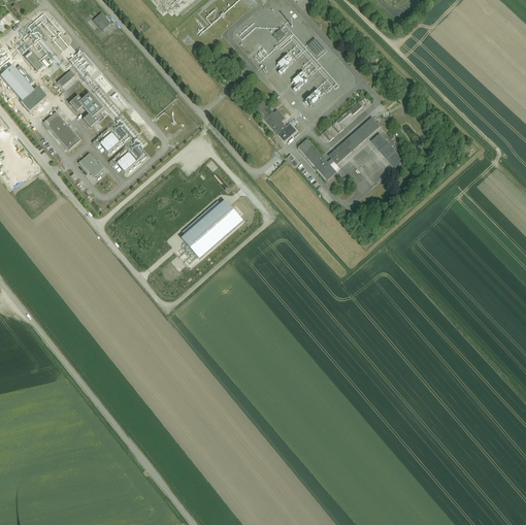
[(93,17),(91,18),(101,28),(101,27),(105,24),(109,21),(100,9),(96,13),(93,17)]
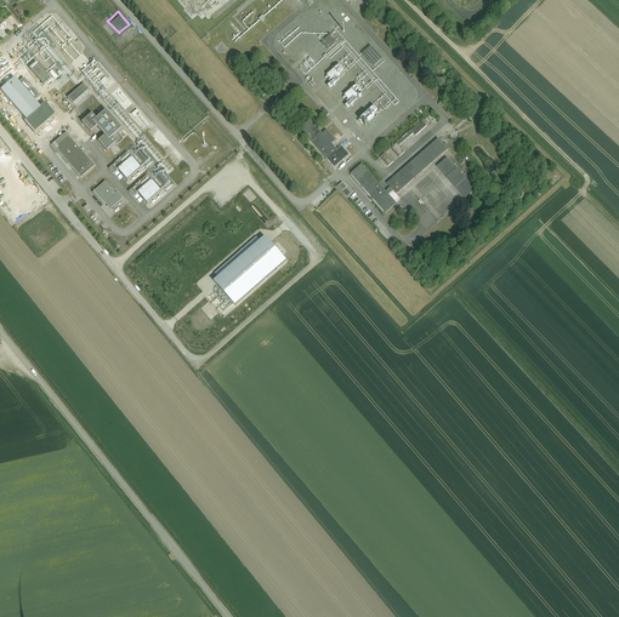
[(328,32),(319,39),(325,46),(334,39),(328,32)]
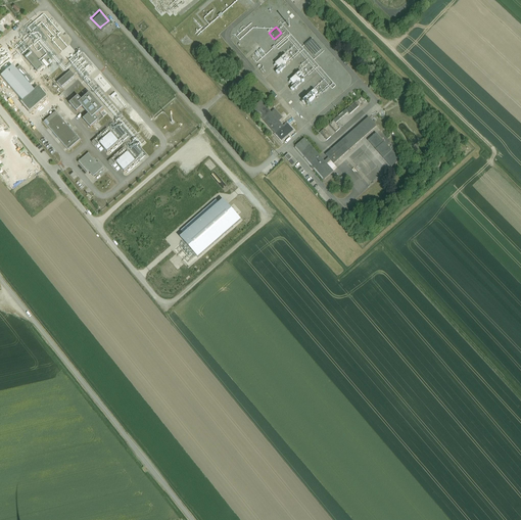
[(24,53),(22,54),(35,68),(38,65),(41,63),(37,58),(29,49),(28,50),(26,51),(25,52),(24,53)]
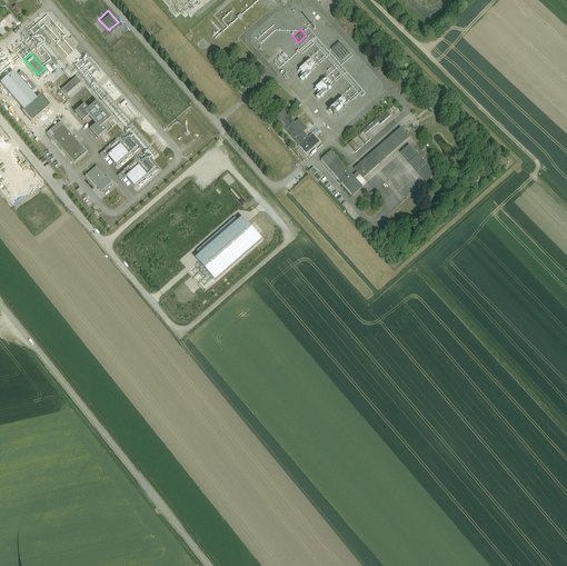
[(307,57),(296,66),(300,71),(297,75),(299,78),(315,66),(307,57)]
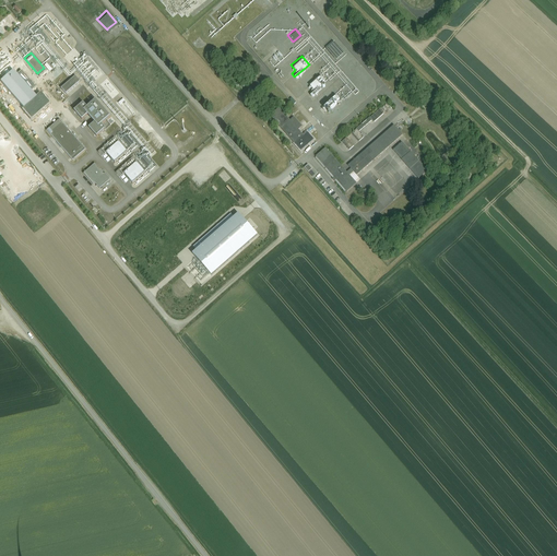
[(15,71),(11,67),(0,77),(0,79),(30,114),(46,98),(38,90),(34,93),(30,87),(34,84),(20,68),(15,71)]
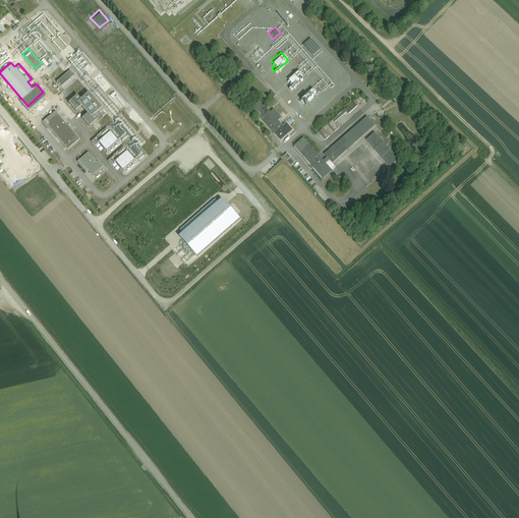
[(73,73),(68,67),(55,79),(57,81),(59,84),(73,73)]
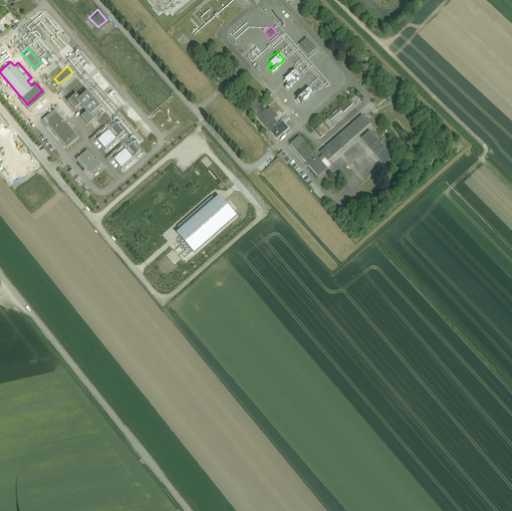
[(292,67),(282,75),(286,80),(283,84),(285,86),(298,75),(292,67)]
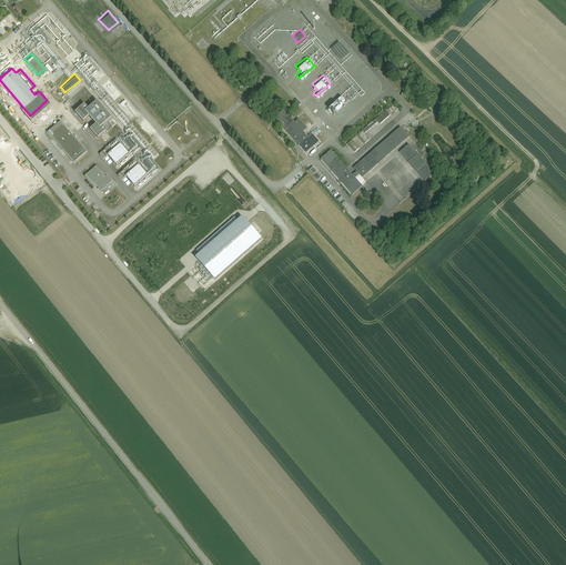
[(88,127),(97,135),(105,128),(102,123),(105,120),(111,115),(95,98),(87,106),(82,101),(73,109),(81,119),(88,113),(93,121),(88,127)]
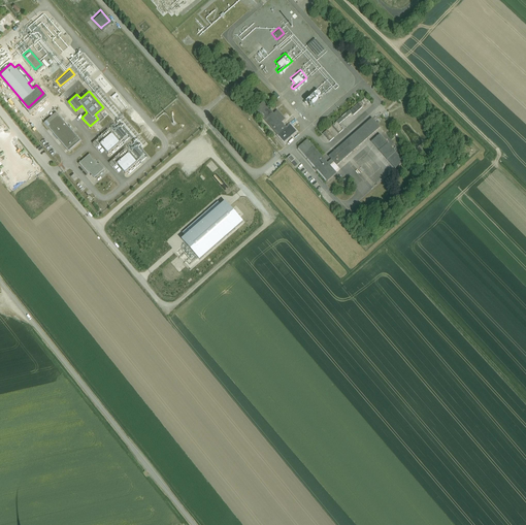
[(261,98),(253,105),(283,139),(295,129),(288,122),(285,125),(280,120),(283,116),(275,106),(271,110),(261,98)]
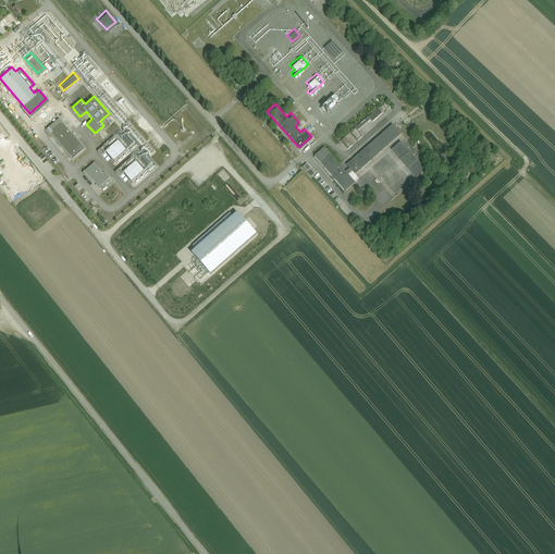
[(377,106),(367,113),(371,119),(380,110),(377,106)]
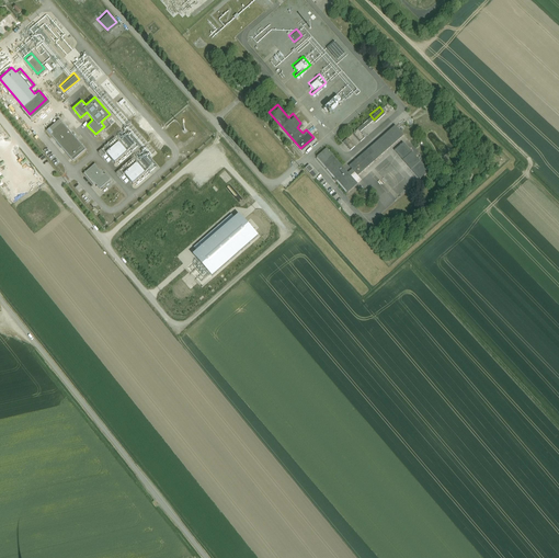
[(83,147),(57,116),(44,127),(70,158),(72,157),(83,147)]
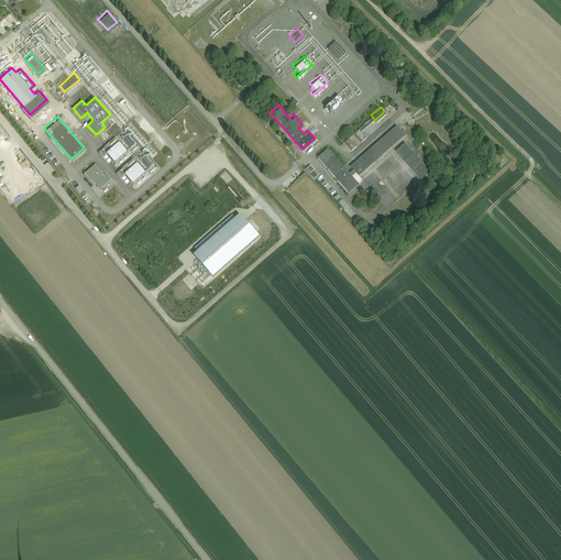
[(326,146),(316,155),(348,190),(358,182),(350,174),(354,171),(356,174),(404,132),(395,122),(349,164),(351,167),(348,171),(326,146)]
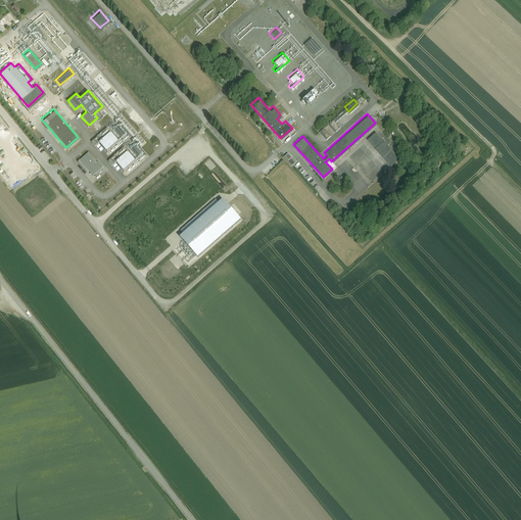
[(331,117),(327,122),(334,129),(338,126),(331,117)]
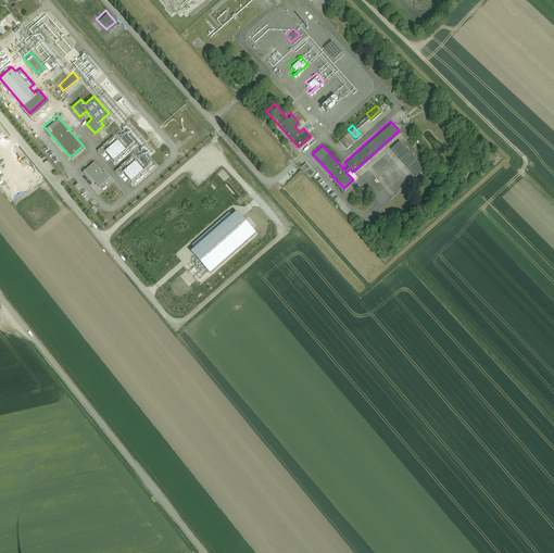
[(124,132),(121,135),(127,143),(131,140),(124,132)]
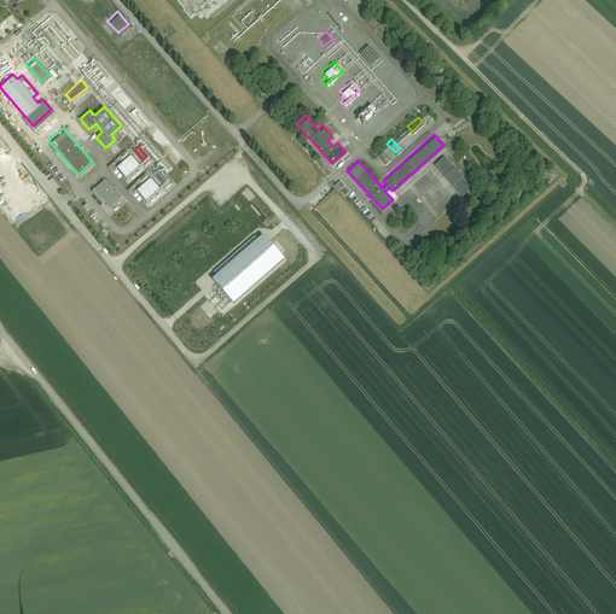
[(115,165),(125,176),(127,174),(131,171),(133,169),(135,167),(137,165),(139,164),(125,148),(114,157),(106,164),(110,169),(115,165)]
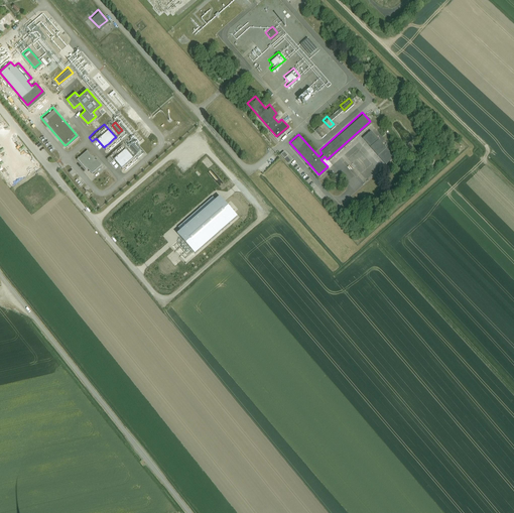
[(317,124),(313,128),(320,135),(325,131),(317,124)]
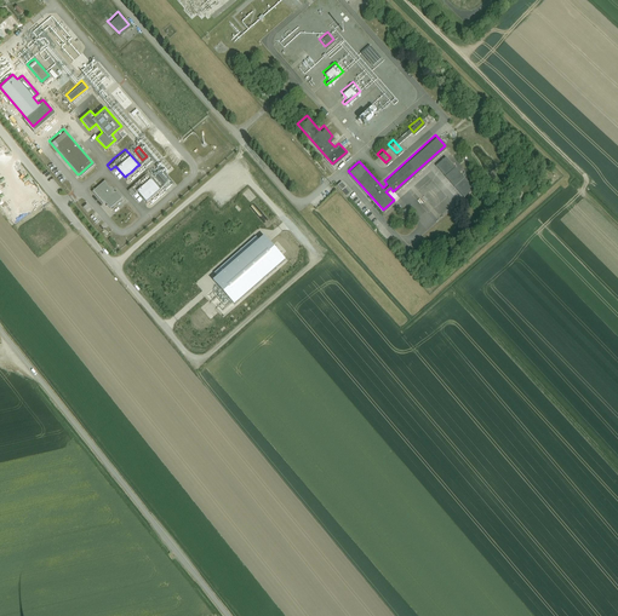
[(444,154),(434,162),(462,195),(473,186),(444,154)]
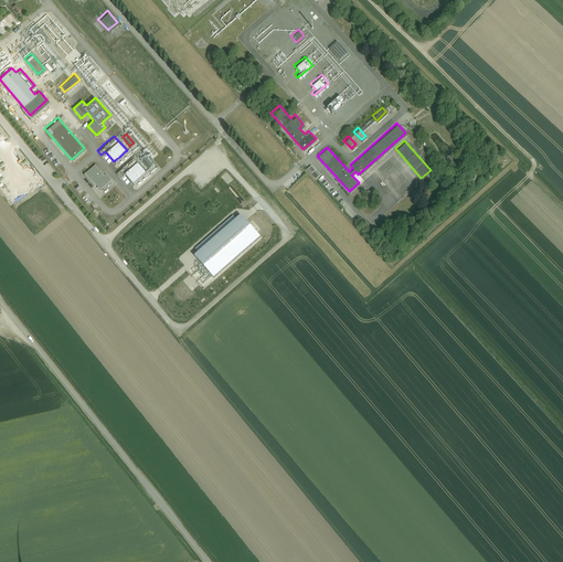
[(145,155),(140,158),(148,167),(151,163),(145,155)]
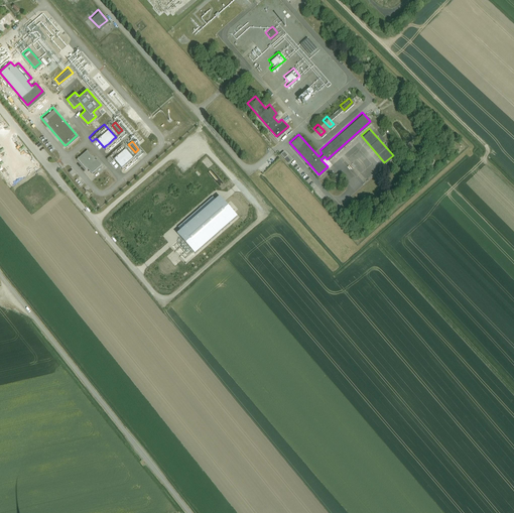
[(113,157),(120,166),(123,164),(125,162),(127,160),(130,158),(131,157),(132,156),(121,143),(112,150),(105,156),(109,160),(113,157)]
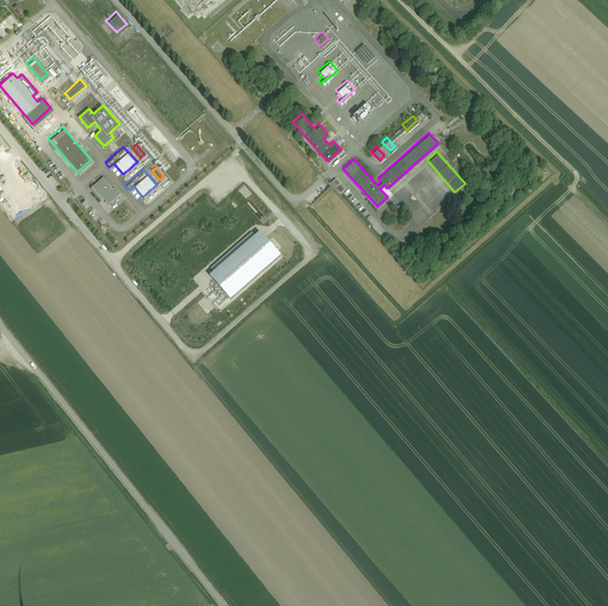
[(91,183),(88,185),(99,198),(101,195),(106,202),(118,192),(112,185),(111,186),(101,174),(91,183)]
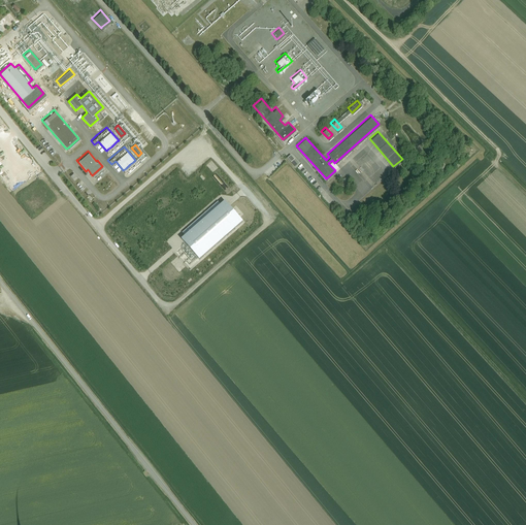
[(365,162),(361,166),(367,174),(379,165),(370,154),(363,159),(365,162)]
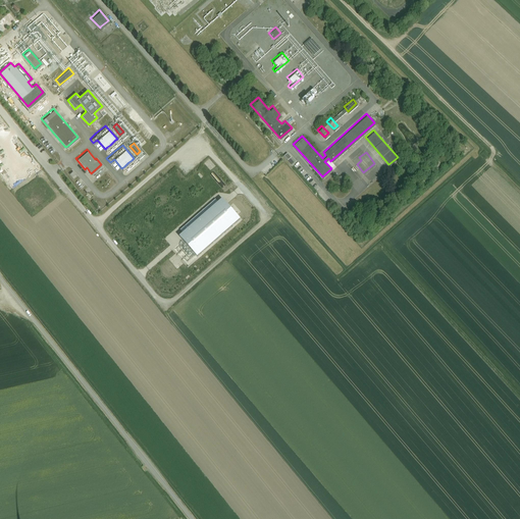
[(221,197),(178,235),(183,240),(184,241),(186,243),(189,246),(191,249),(193,251),(194,252),(196,255),(240,217),(235,210),(229,205),(221,197)]
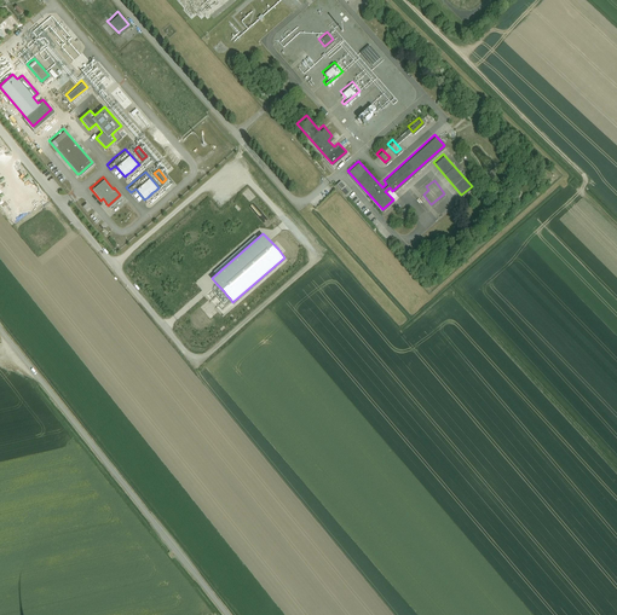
[(133,256),(127,261),(139,274),(145,270),(133,256)]
